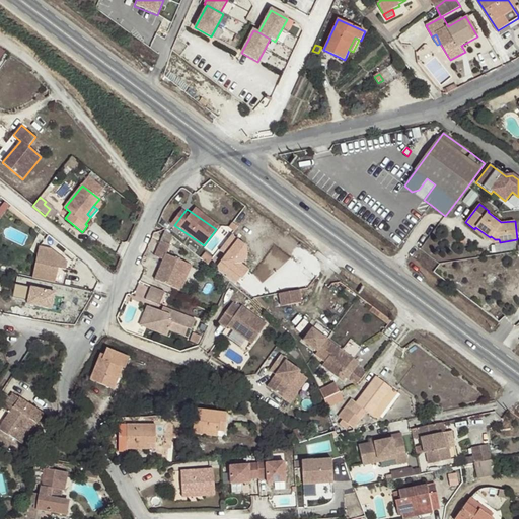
[(232,234),(220,248),(226,253),(227,252),(242,264),(248,255),(247,245),(232,234)]
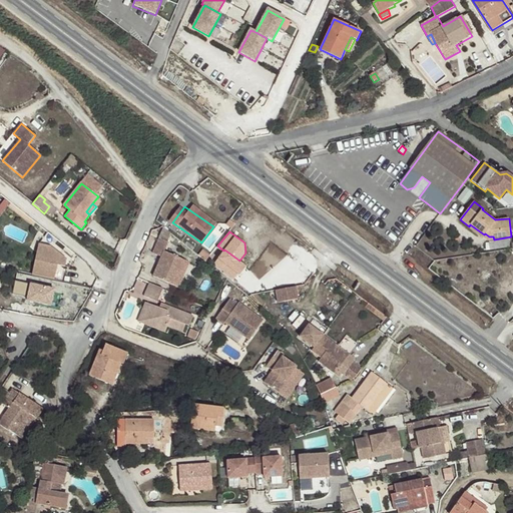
[(169,242),(160,238),(153,253),(162,258),(154,277),(176,287),(186,261),(165,251),(169,242)]
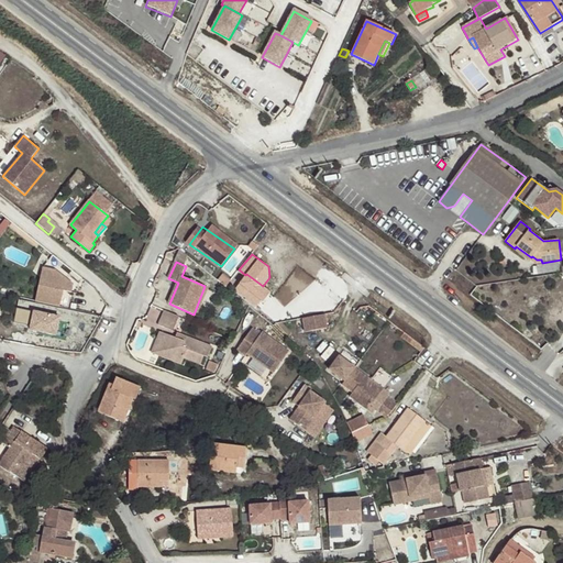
[(42,268),(34,301),(59,307),(63,290),(70,293),(73,285),(55,271),(42,268)]
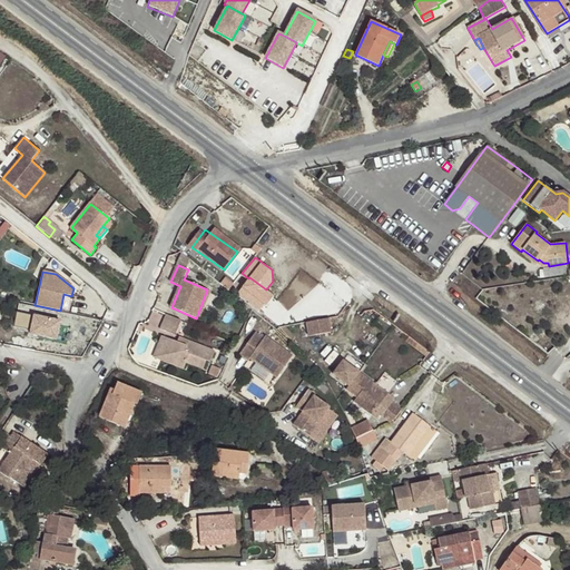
[(266,290),(249,277),(248,278),(237,294),(259,311),(264,304),(267,306),(274,296),(266,290)]
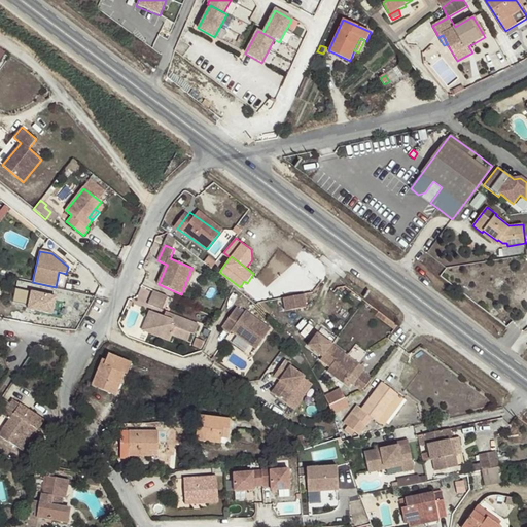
[(196,270),(191,268),(181,294),(184,295),(196,270)]
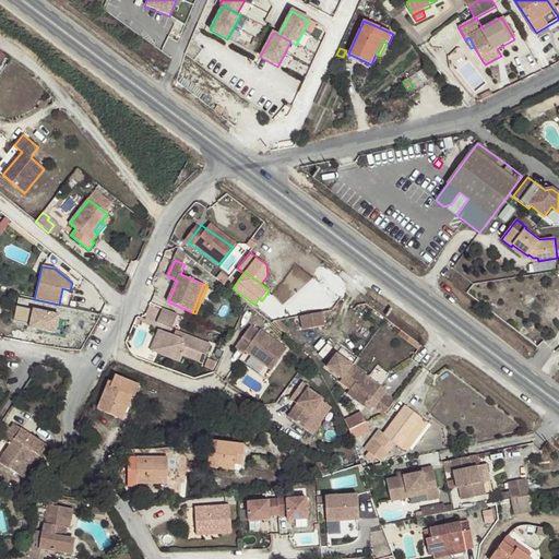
[(55,332),(58,313),(16,305),(12,323),(55,332)]
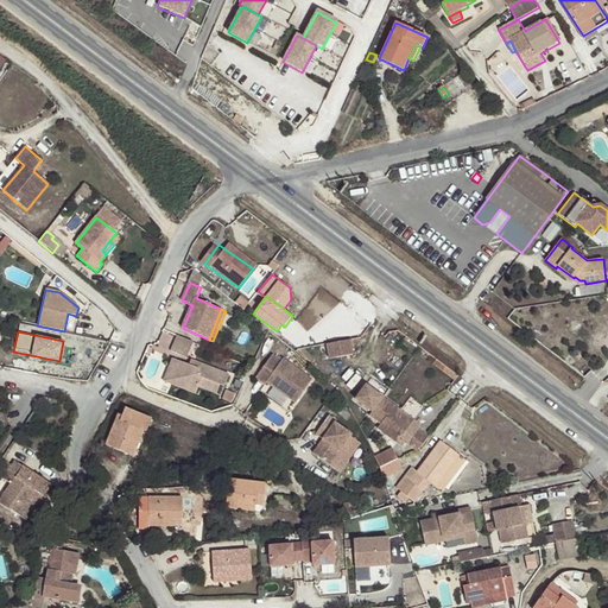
[(188,358),(195,342),(178,336),(172,352),(188,358)]
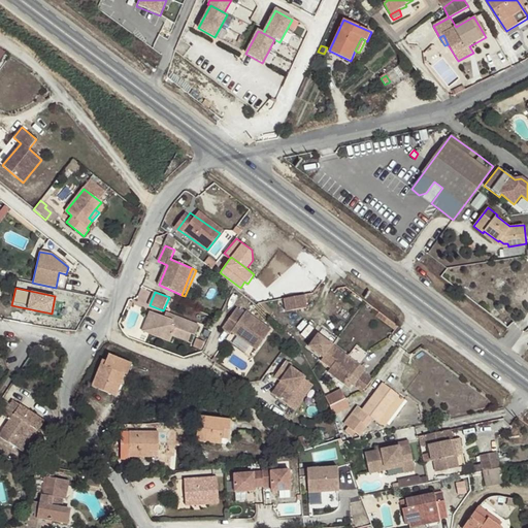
[(307,295),(288,298),(290,311),(309,307),(307,295)]
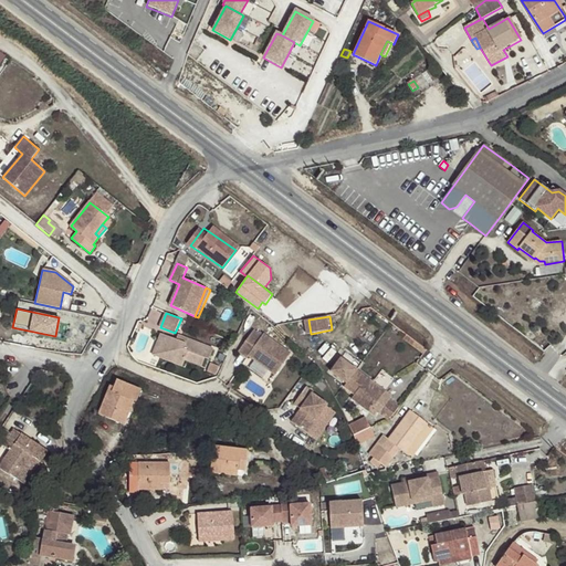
[(255,329),(239,352),(248,357),(251,356),(278,375),(293,354),(265,333),(263,335),(255,329)]
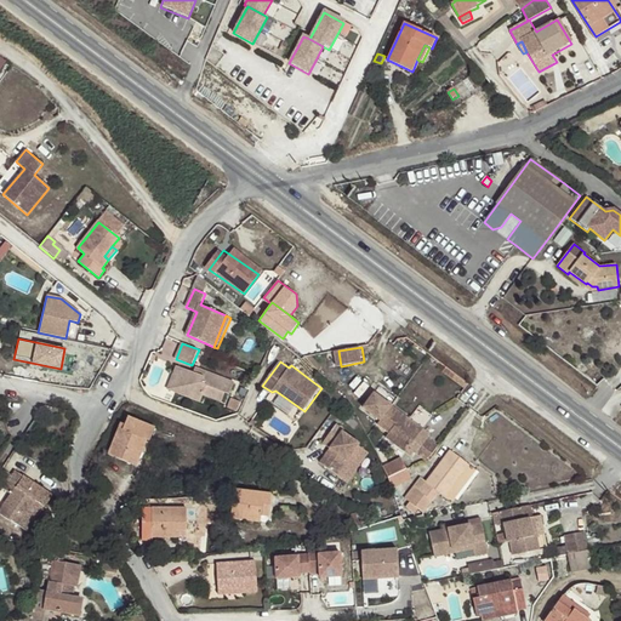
[(231,394),(235,382),(206,371),(204,376),(194,372),(177,366),(175,374),(182,377),(176,393),(201,403),(204,396),(222,403),(226,393),(231,394)]
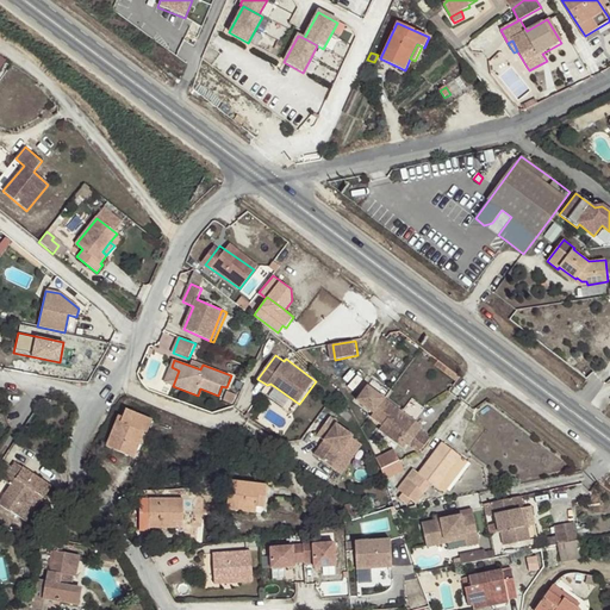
[(179,371),(172,367),(166,383),(173,386),(179,371)]
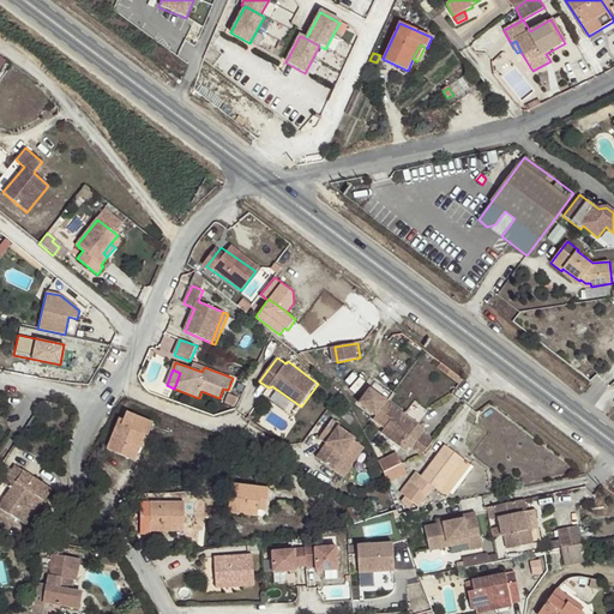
[(375,416),(386,402),(371,390),(360,404),(375,416)]
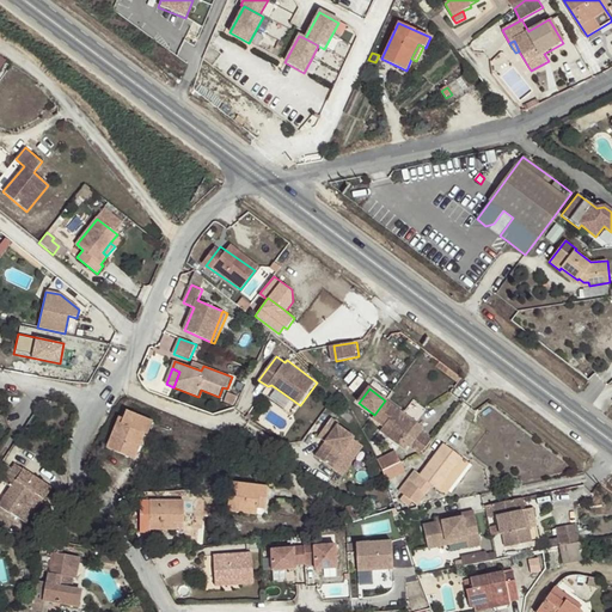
[(421,432),(423,428),(416,423),(412,427),(401,417),(403,414),(385,401),(374,415),(372,420),(383,428),(381,430),(405,448),(409,445),(410,446),(421,432)]
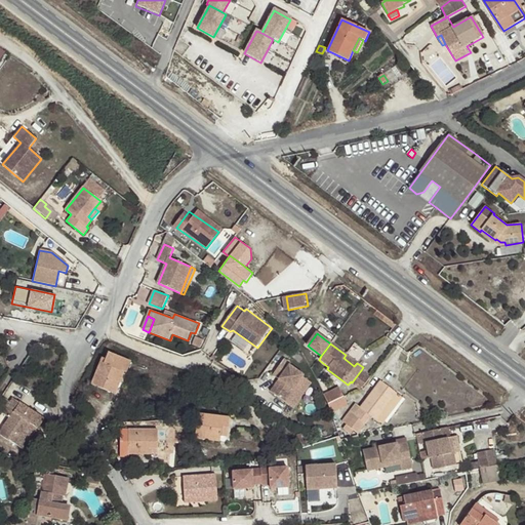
[(121,371),(124,372),(127,373),(131,361),(110,353),(107,360),(102,358),(92,385),(113,393),(121,371)]
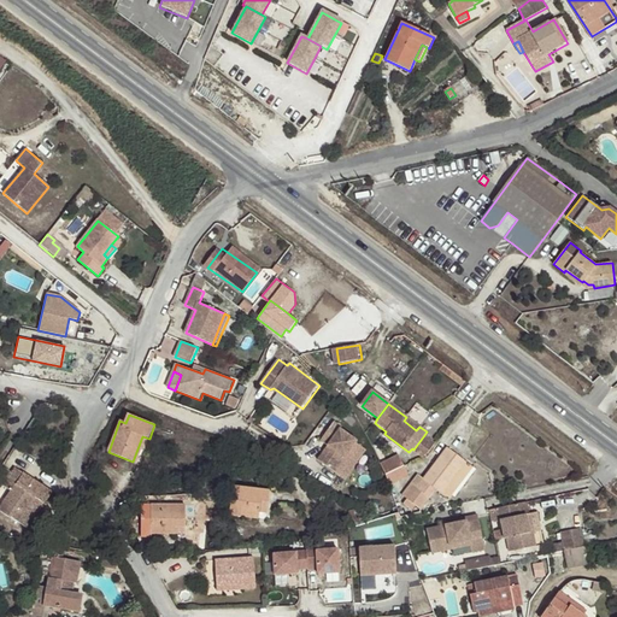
[(419,427),(406,417),(404,421),(416,430),(419,427)]
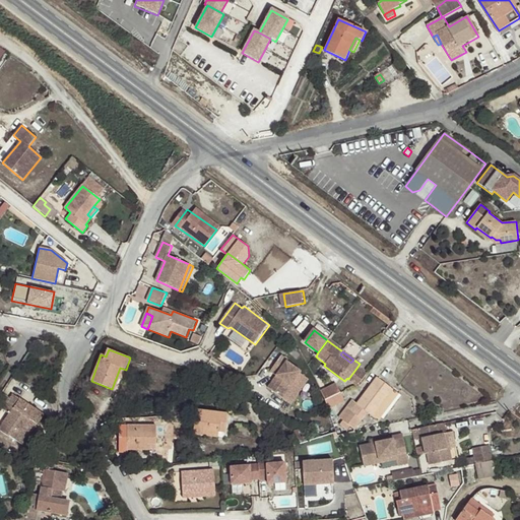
[(287,361),(281,356),(272,369),(278,374),(276,378),(279,379),(269,392),(281,400),(301,374),(286,363),(287,361)]
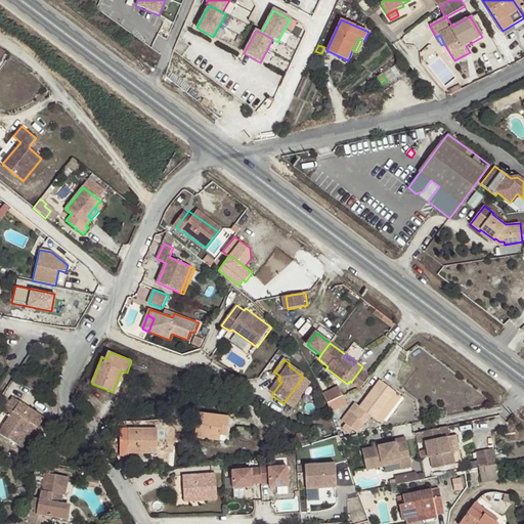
[(362,386),(369,377),(360,369),(351,382),(359,388),(362,386)]
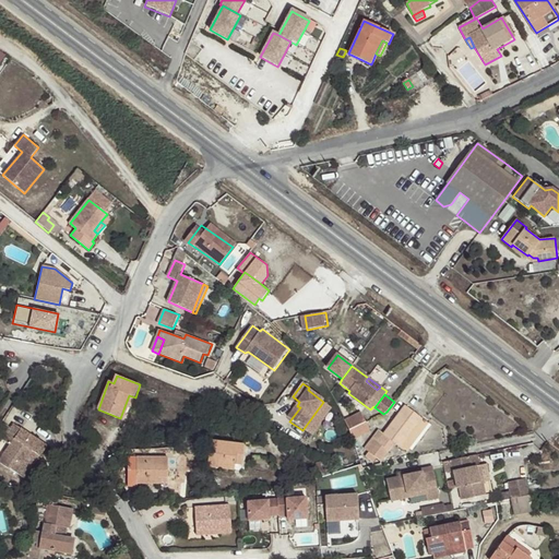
[(123,419),(132,396),(129,395),(120,418),(123,419)]
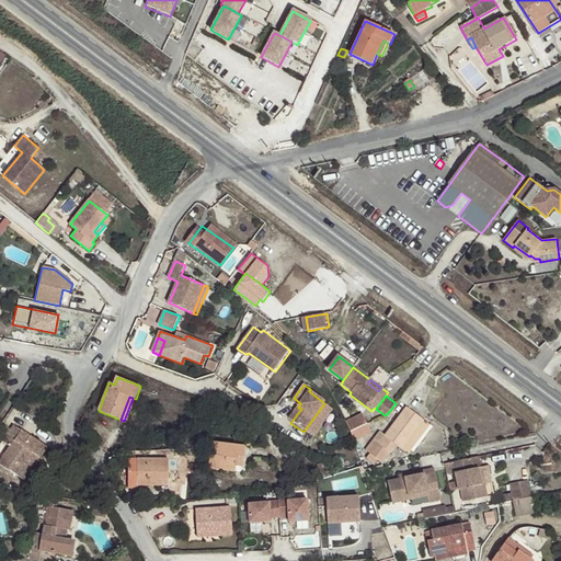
[(290,402),(298,408),(300,403),(294,398),(290,402)]
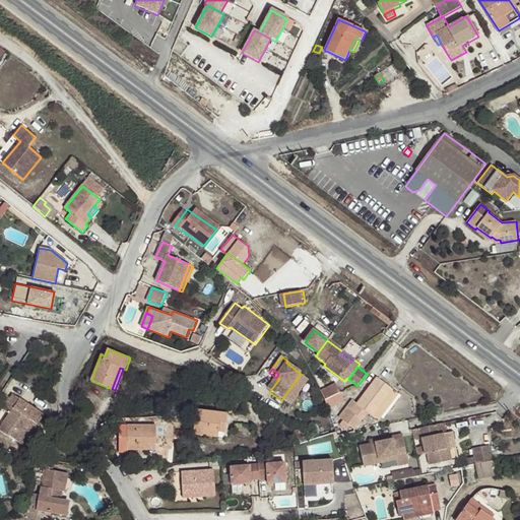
[(267,390),(269,392),(279,379),(276,378),(267,390)]
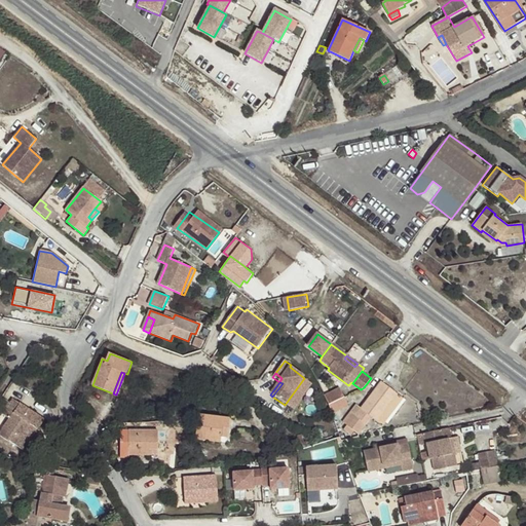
[(387,423),(406,400),(381,382),(361,409),(355,406),(343,422),(346,425),(343,429),(352,436),(355,431),(360,435),(372,418),(383,425),(385,422),(387,423)]
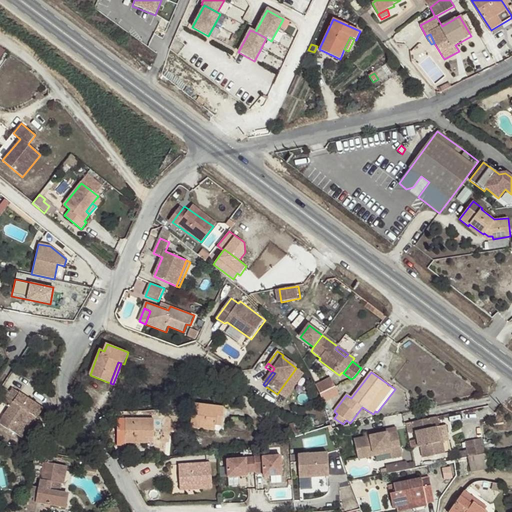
[(316,385),(320,394),(331,388),(327,379),(316,385)]
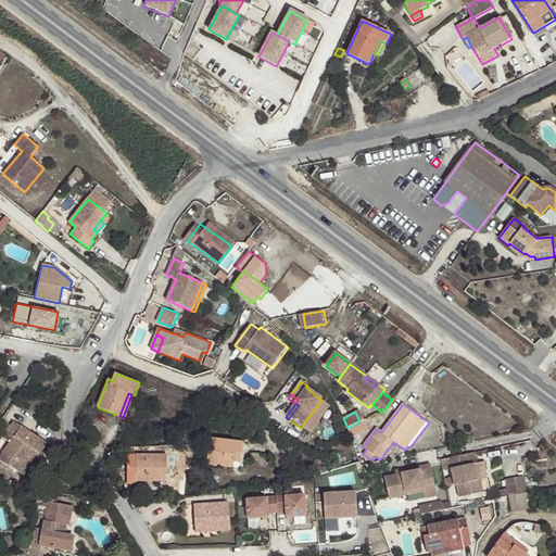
[(10,426),(2,420),(0,424),(0,440),(2,438),(10,426)]
